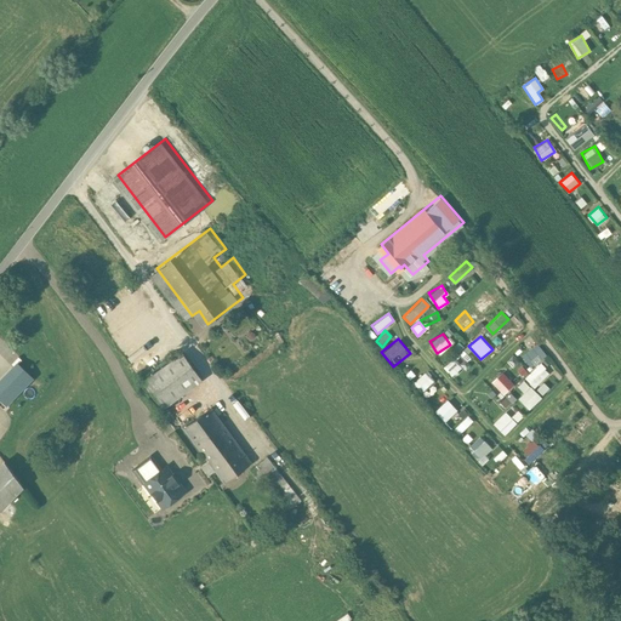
[(534,342),(518,358),(528,369),(545,354),(534,342)]
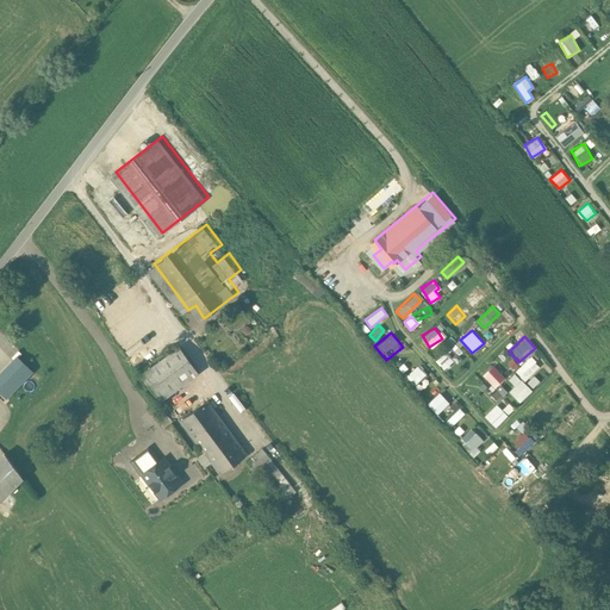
[(204,368),(182,341),(147,367),(167,396),(204,368)]
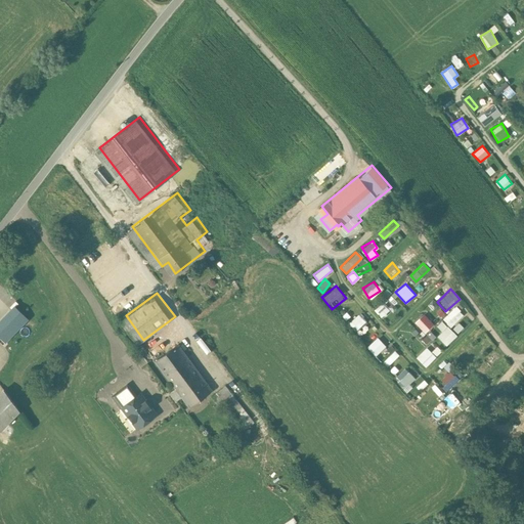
[(34,302),(27,295),(8,313),(16,320),(34,302)]
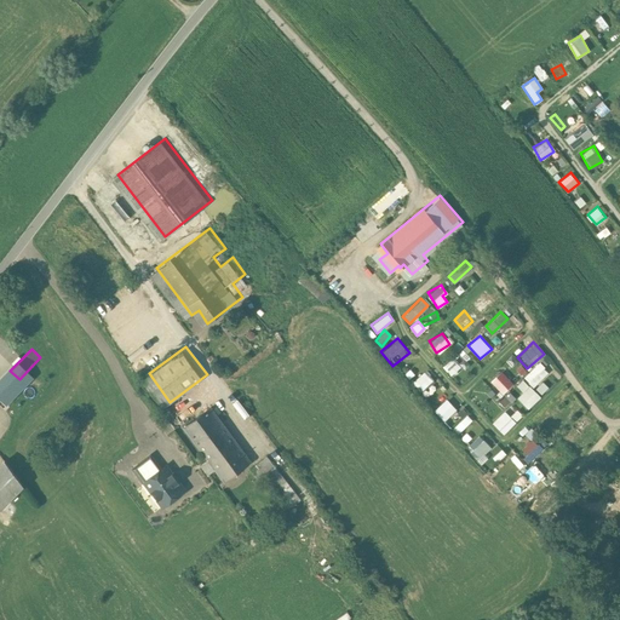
[(442,367),(452,375),(461,366),(451,356),(442,367)]
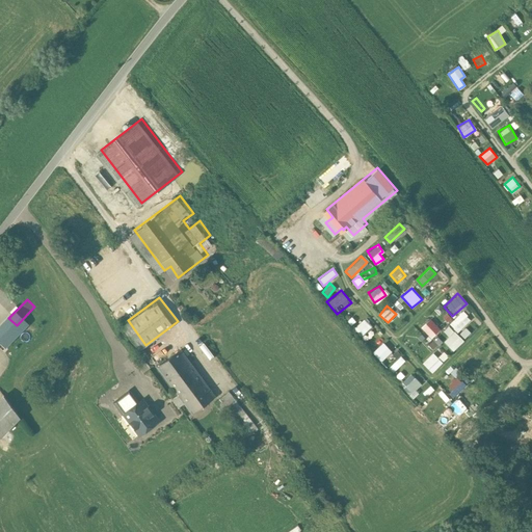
[(457,333),(471,318),(461,310),(449,323),(457,333)]
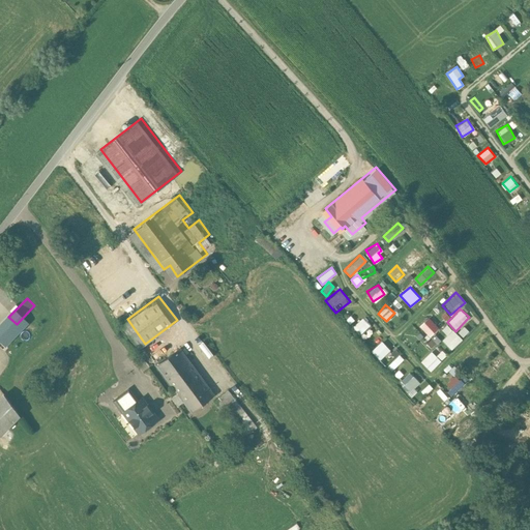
[(352,326),(360,333),(371,323),(362,315),(352,326)]
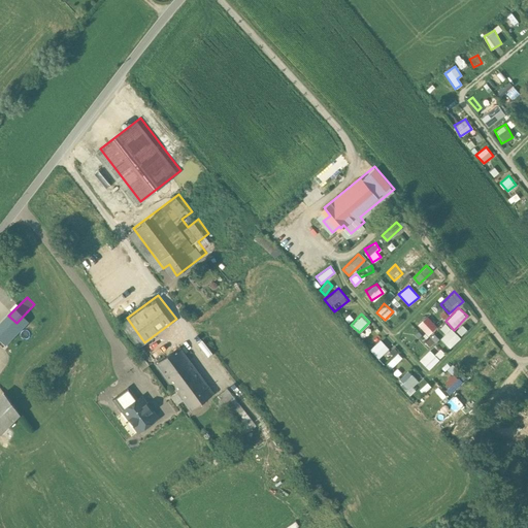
[(426,315),(417,324),(427,334),(436,326),(426,315)]
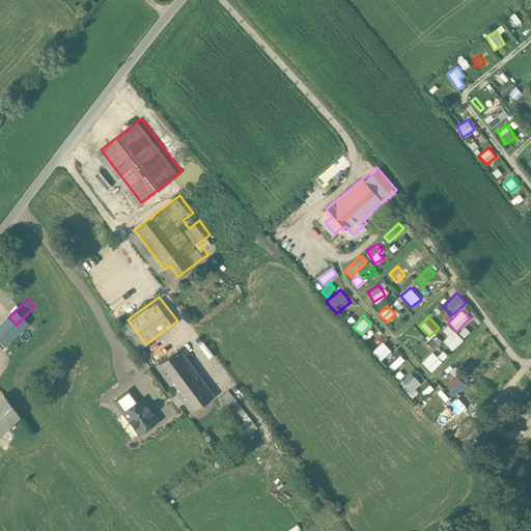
[(448,335),(443,340),(451,350),(463,340),(448,324),(442,329),(448,335)]
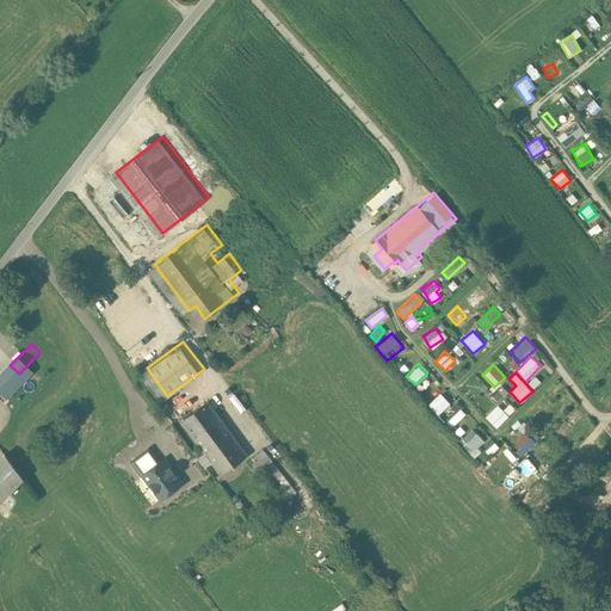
[(477,406),(488,396),(477,386),(467,395),(477,406)]
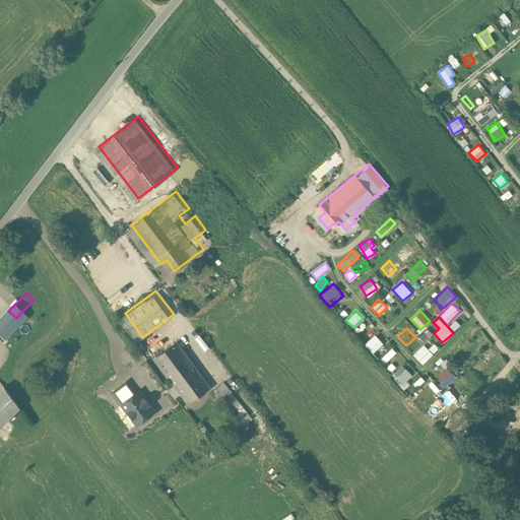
[(418,336),(423,341),(433,334),(428,329),(418,336)]
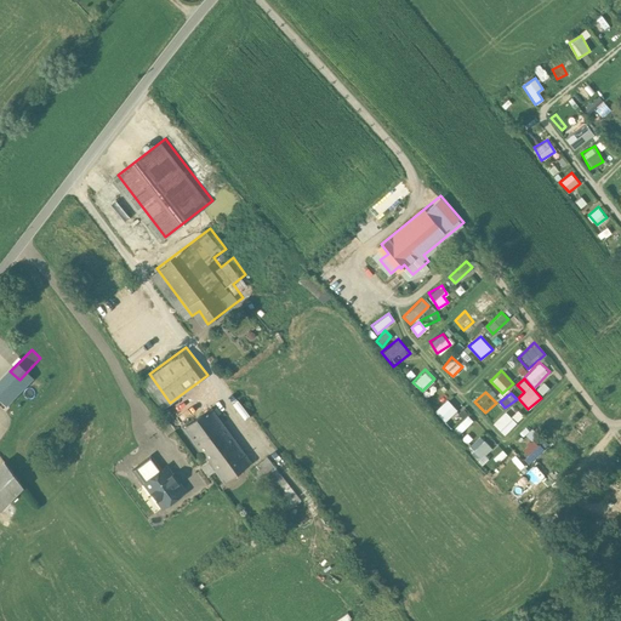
[(445,399),(433,410),(443,422),(456,410),(445,399)]
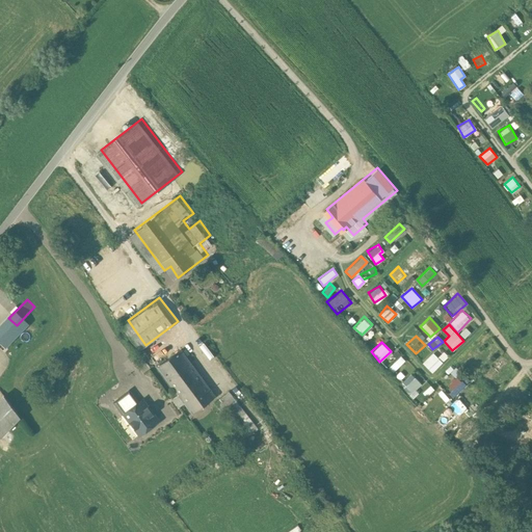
[(181,347),(156,365),(177,392),(171,396),(179,405),(184,401),(192,413),(216,395),(181,347)]
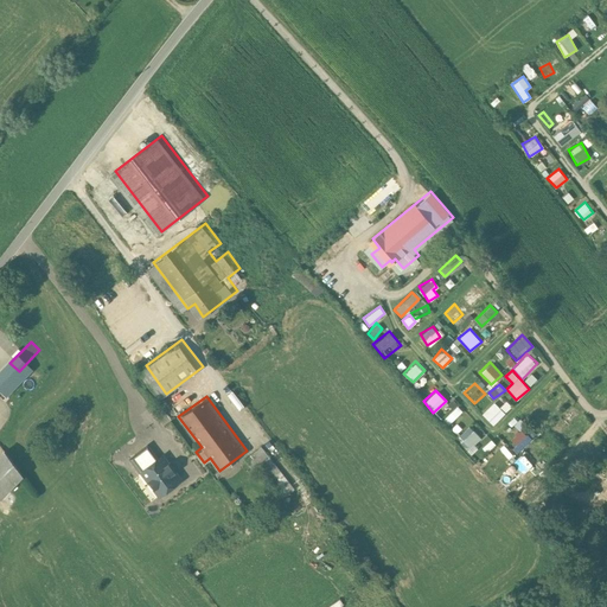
[(500,406),(506,413),(512,407),(506,400),(500,406)]
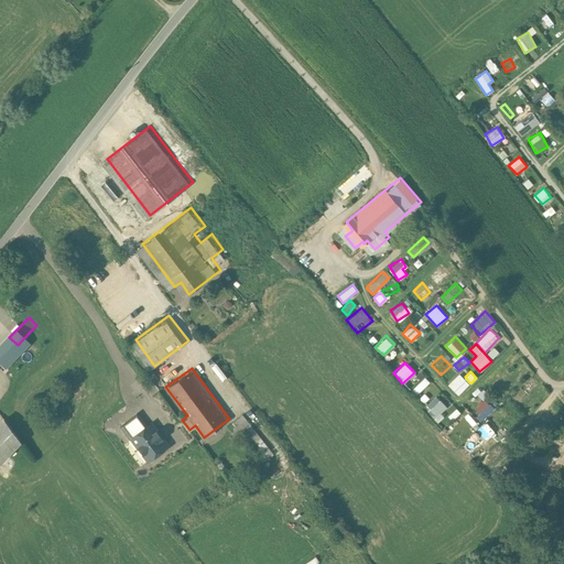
[(457,396),(469,383),(459,373),(447,384),(457,396)]
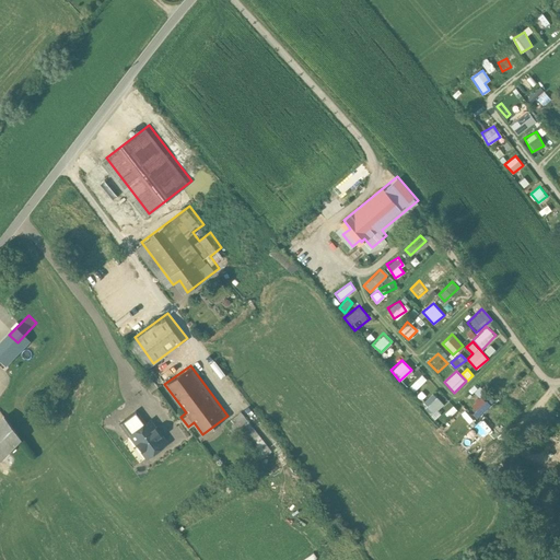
[(407,386),(411,392),(427,380),(421,374),(407,386)]
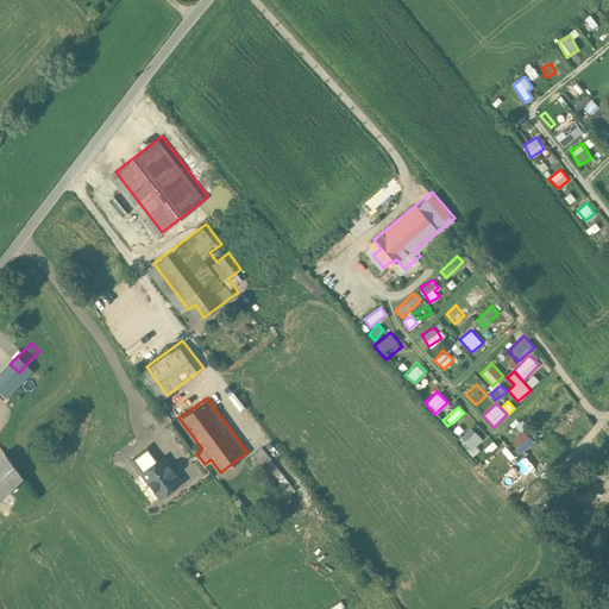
[(471,456),(478,450),(475,445),(482,439),(471,427),(457,438),(471,456)]
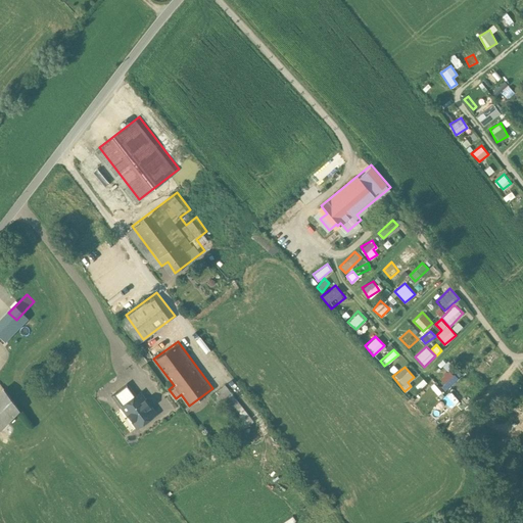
[(419,390),(427,383),(423,378),(415,385),(419,390)]
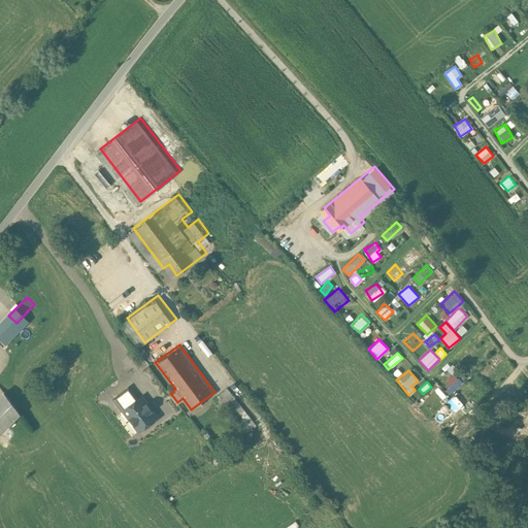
[(237,393),(231,385),(217,395),(223,404),(237,393)]
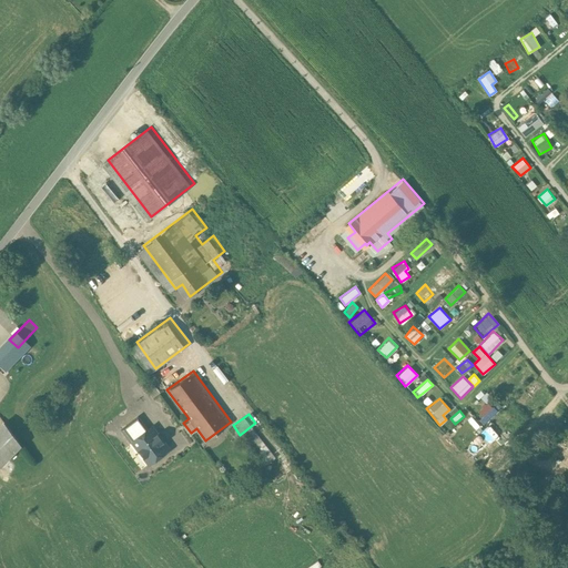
[(165,448),(140,416),(119,432),(145,464),(165,448)]
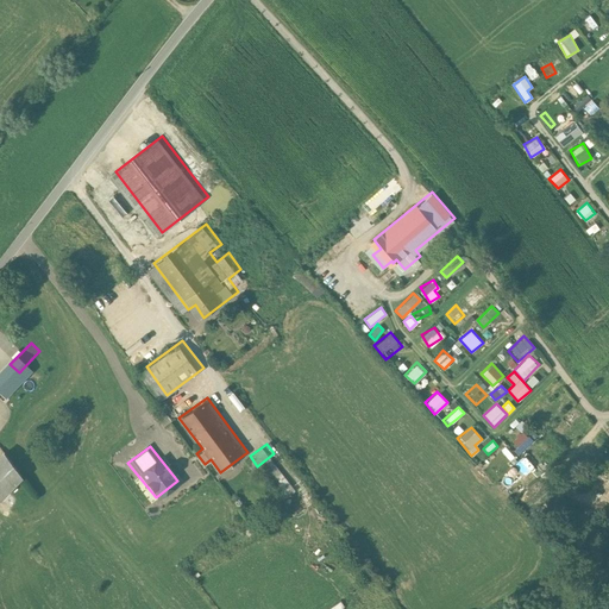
[(6,454),(0,460),(0,498),(1,501),(25,478),(6,454)]
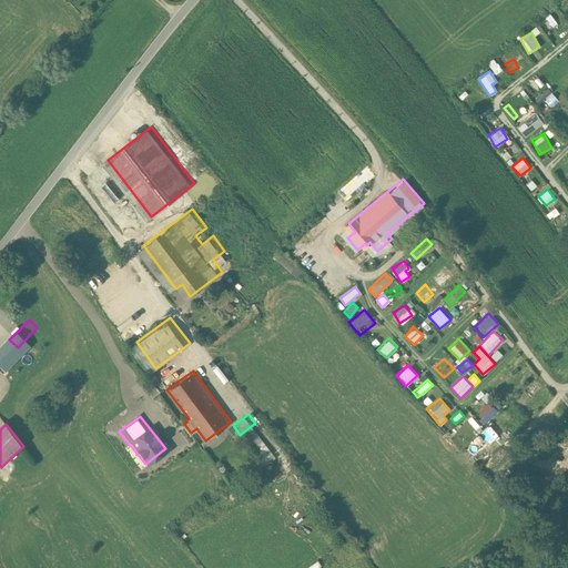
[(478,443),(482,439),(475,434),(464,448),(474,457),(483,446),(478,443)]
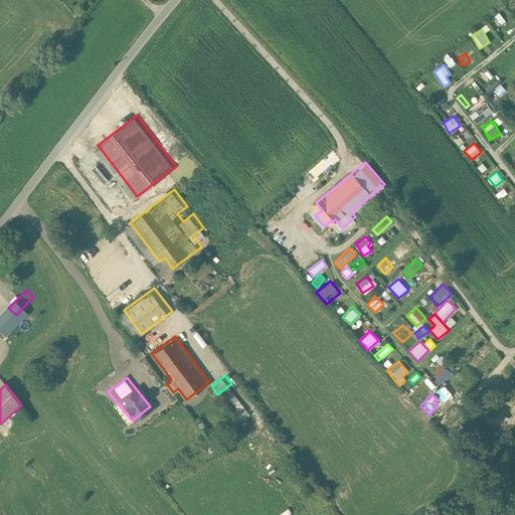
[(15,428),(26,424),(24,420),(14,425),(15,428)]
